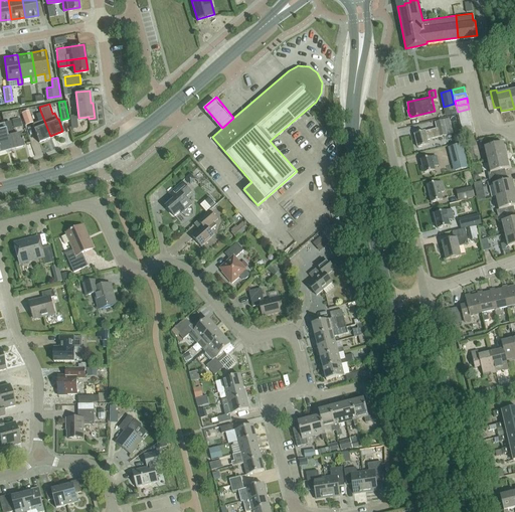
[(21,111),(25,124),(32,121),(28,109),(21,111)]
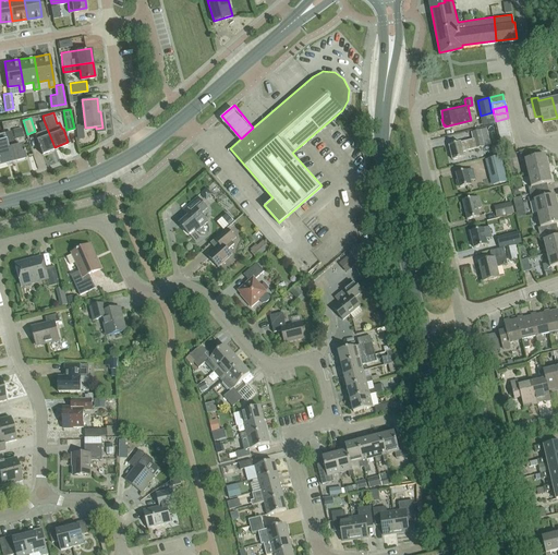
[(25,156),(22,144),(22,143),(14,145),(10,130),(12,130),(9,119),(1,121),(4,131),(12,160),(25,156)]
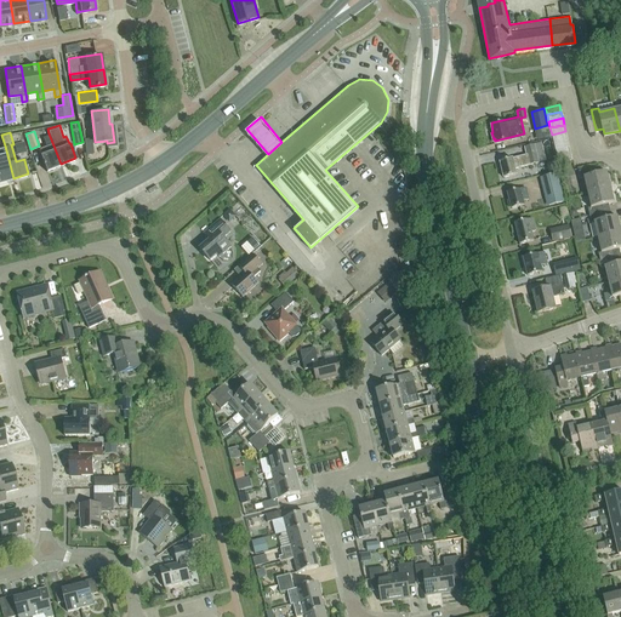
[(46,169),(61,164),(49,133),(41,136),(45,143),(39,146),(39,149),(41,154),(40,154),(46,169)]
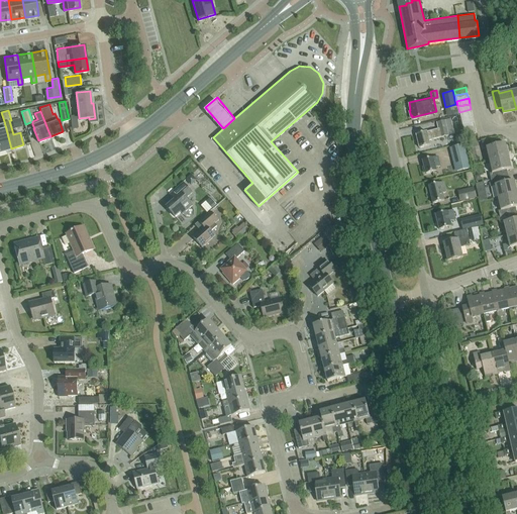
[(460,117),(461,123),(474,120),(473,115),(460,117)]
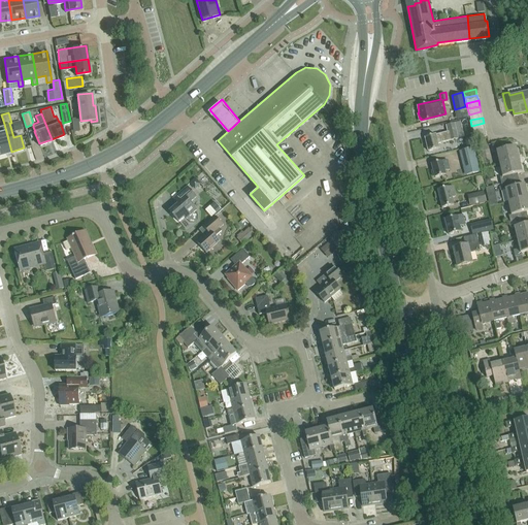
[(20,119),(11,122),(13,130),(15,129),(15,131),(19,130),(21,135),(21,136),(27,134),(26,128),(22,129),(20,119)]
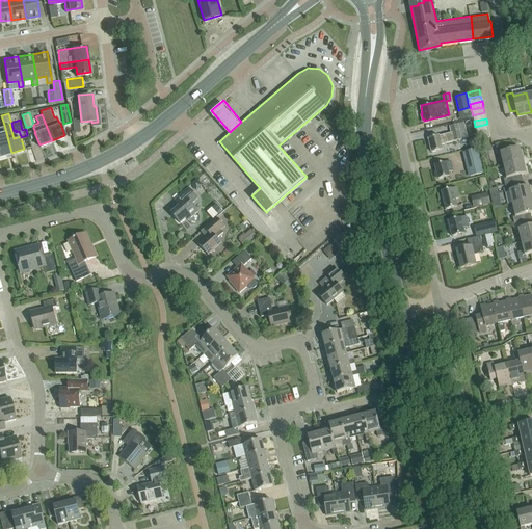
[(445,141),(468,135),(463,120),(449,124),(451,130),(443,132),(428,136),(431,150),(442,147),(441,142),(445,141)]
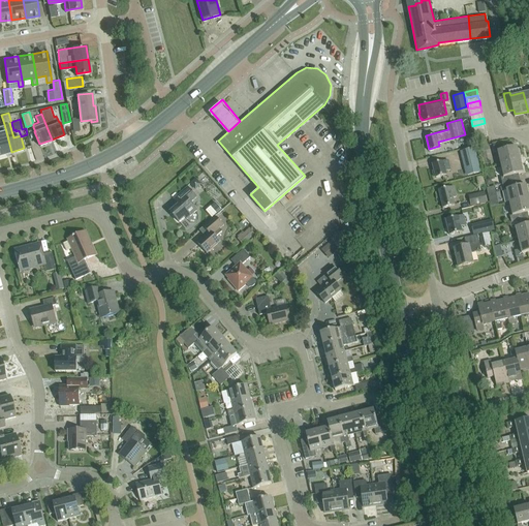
[(472,126),(474,131),(486,128),(485,123),(472,126)]
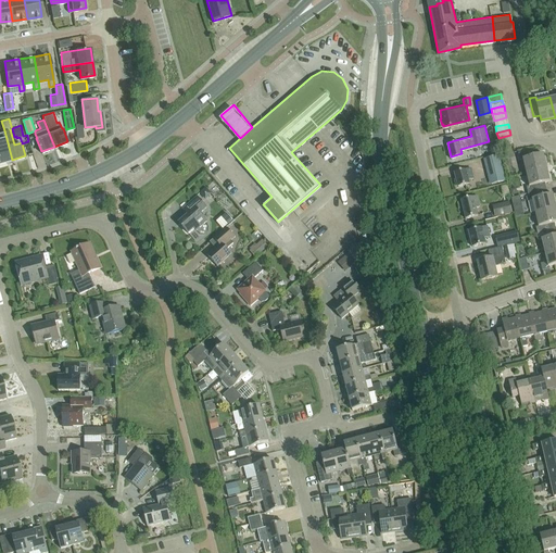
[(0,162),(12,160),(4,130),(0,132),(0,162)]
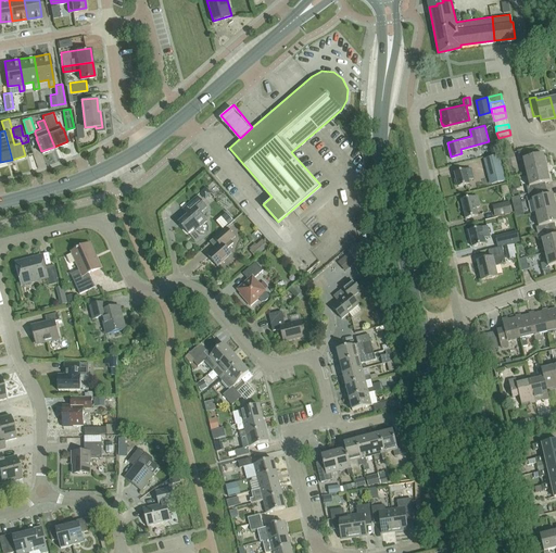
[(513,141),(510,135),(498,138),(500,143),(513,141)]
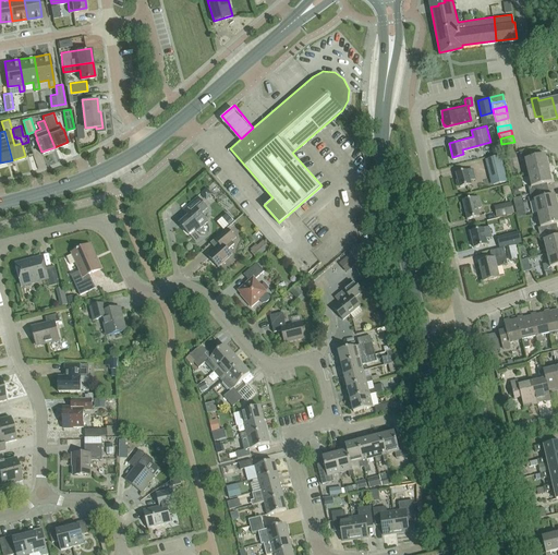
[(524,157),(528,171),(549,166),(546,153),(541,154),(538,147),(520,152),(522,158),(524,157)]
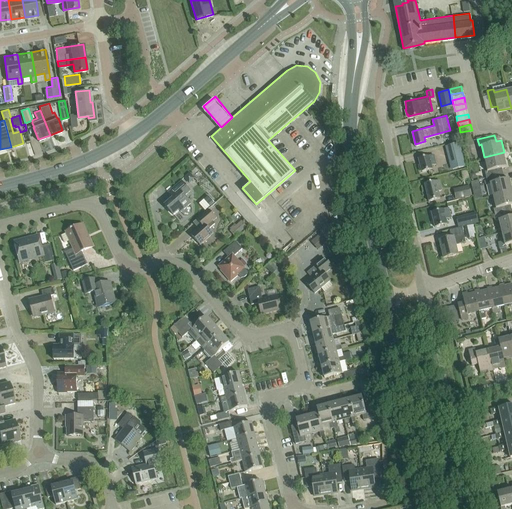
[(459,140),(445,144),(448,156),(455,154),(458,166),(465,164),(462,152),(459,140)]
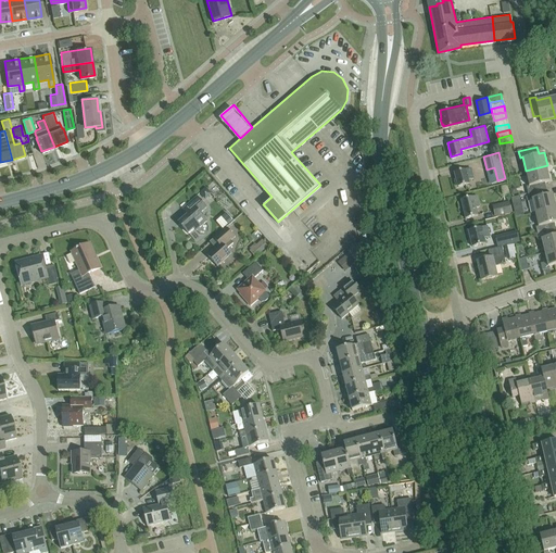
[(468,177),(474,176),(471,165),(454,170),(457,185),(469,181),(468,177)]
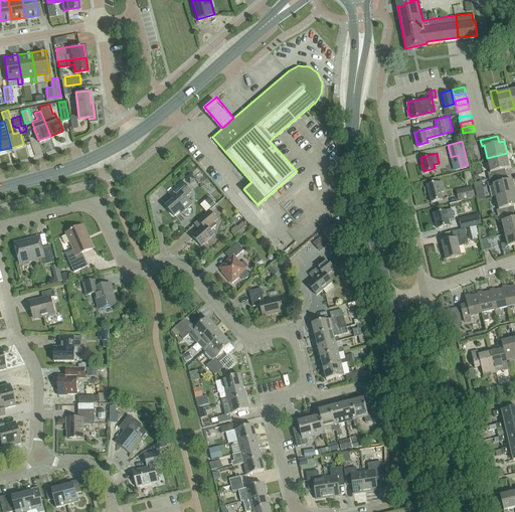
[(490,170),(488,171),(489,177),(506,173),(505,168),(510,166),(507,153),(487,158),(490,170)]
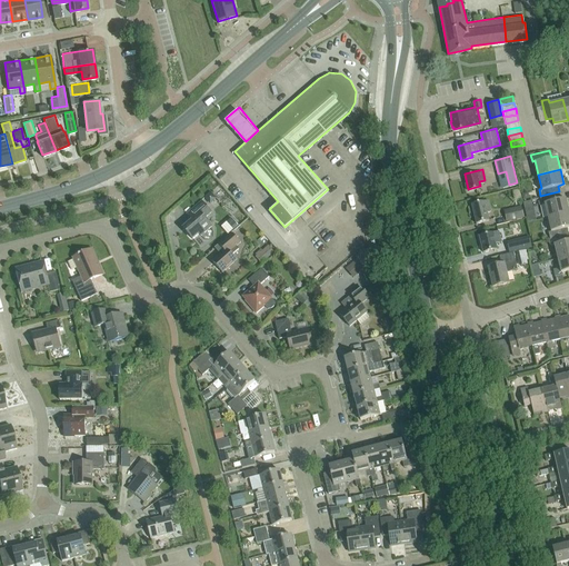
[(561,198),(559,191),(540,196),(542,202),(545,202),(548,216),(568,210),(568,208),(566,197),(561,198)]
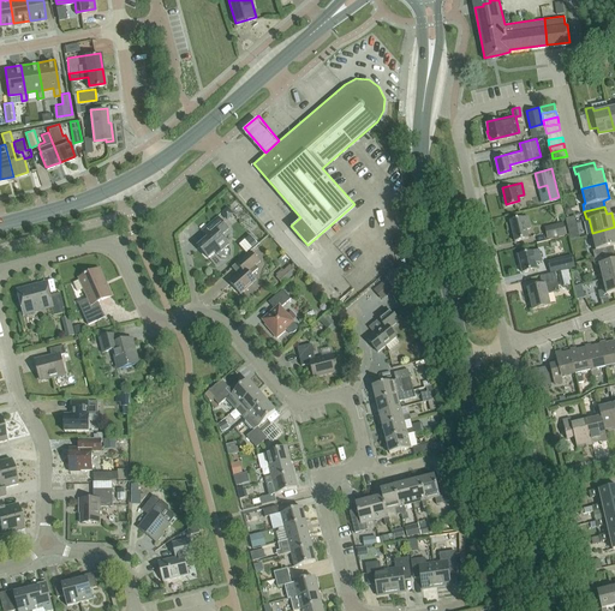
[(526,227),(531,226),(527,214),(509,217),(514,239),(529,235),(526,227)]
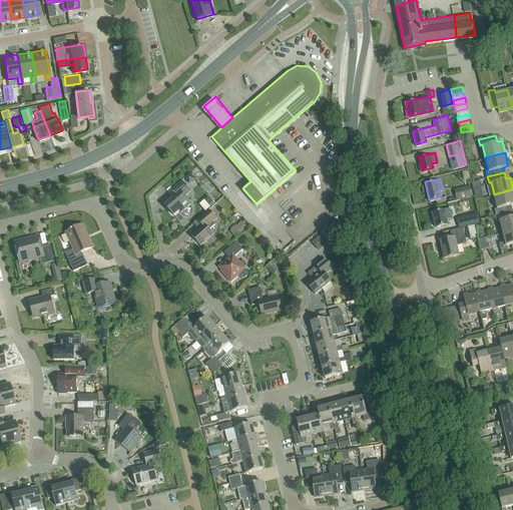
[(181,210),(190,201),(184,194),(190,189),(181,179),(168,190),(173,196),(165,203),(173,213),(179,208),(181,210)]
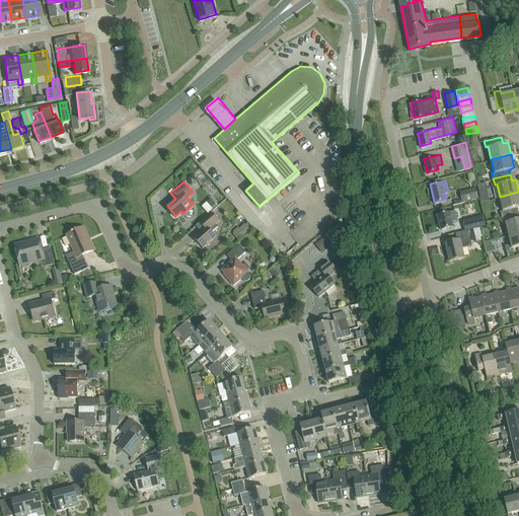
[(487,190),(479,191),(482,200),(489,198),(487,190)]
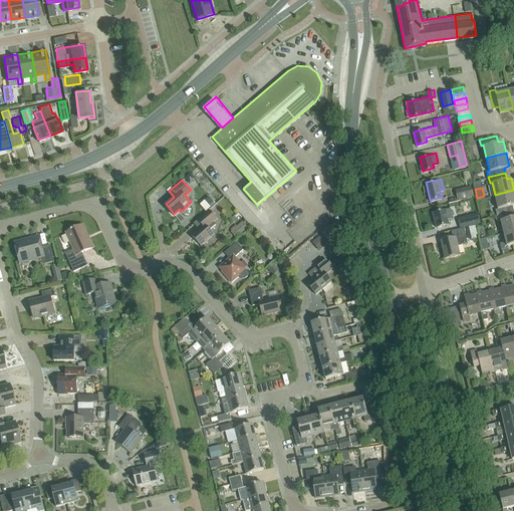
[(513,203),(513,190),(495,195),(498,207),(496,208),(497,214),(513,210),(512,204),(513,203)]
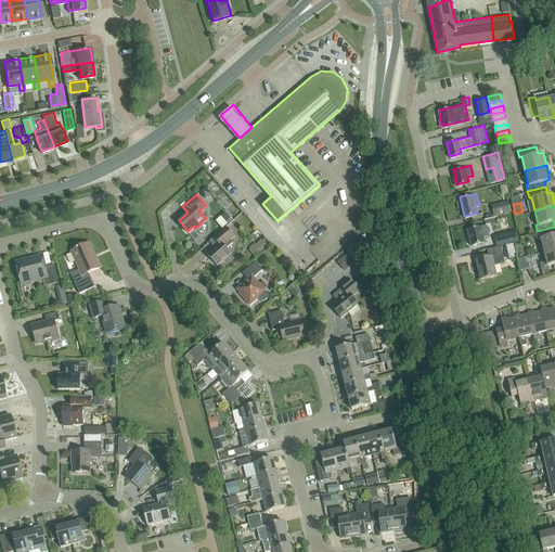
[(226,210),(221,215),(228,221),(232,217),(226,210)]
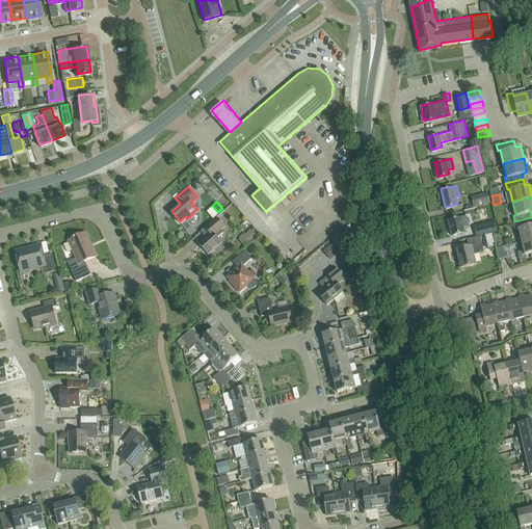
[(463,225),(468,223),(466,214),(448,218),(452,234),(464,231),(463,225)]
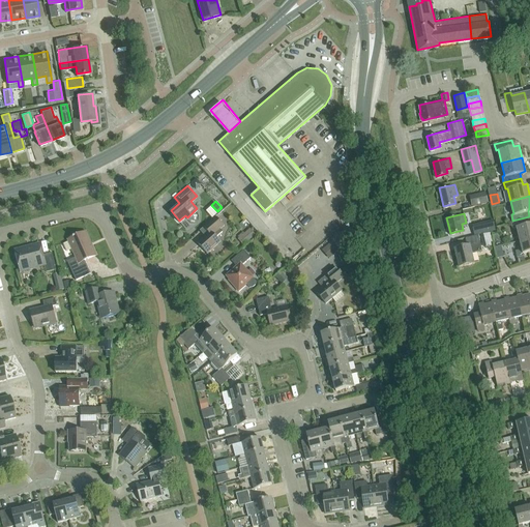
[(219,239),(215,234),(222,229),(219,227),(224,224),(215,214),(203,225),(209,232),(198,241),(206,251),(219,239)]
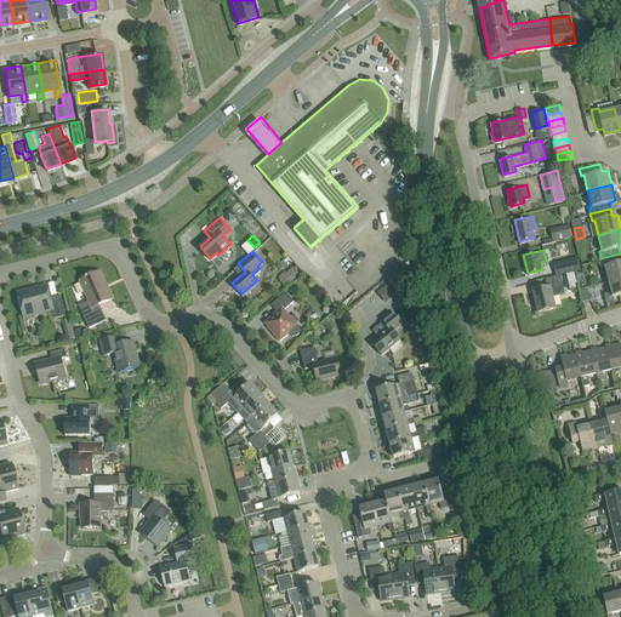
[(620,253),(600,258),(602,266),(605,264),(609,279),(620,276),(620,253)]
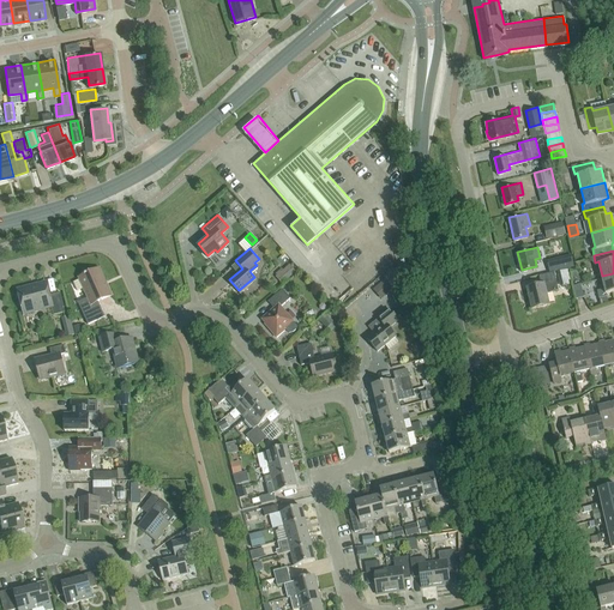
[(567,259),(553,263),(549,263),(551,270),(569,265),(567,259)]
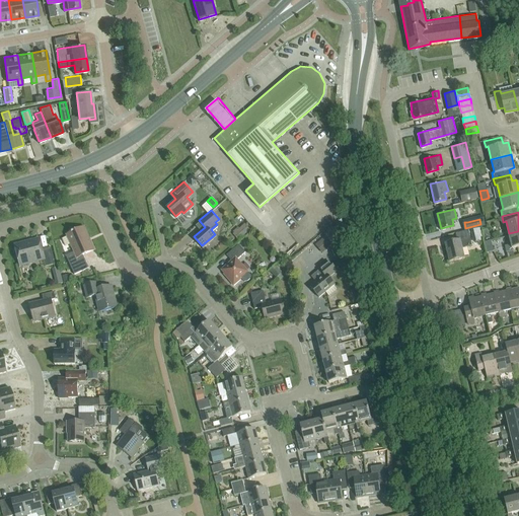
[(234,231),(239,237),(250,228),(244,221),(234,231)]
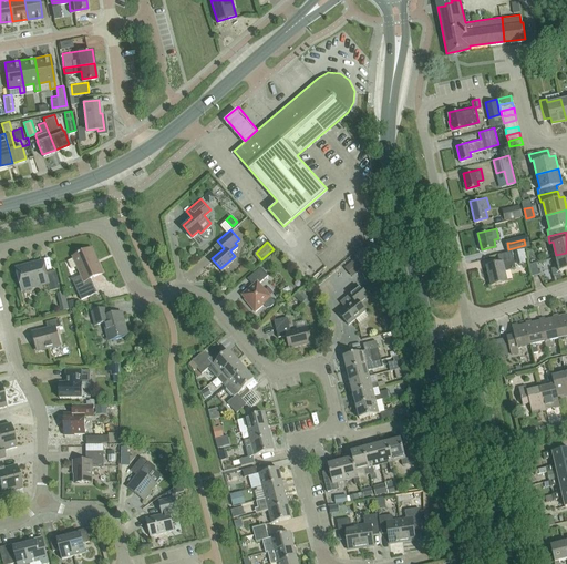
[(91,246),(73,255),(68,258),(71,266),(78,264),(82,273),(72,277),(81,297),(96,290),(90,276),(102,270),(91,246)]
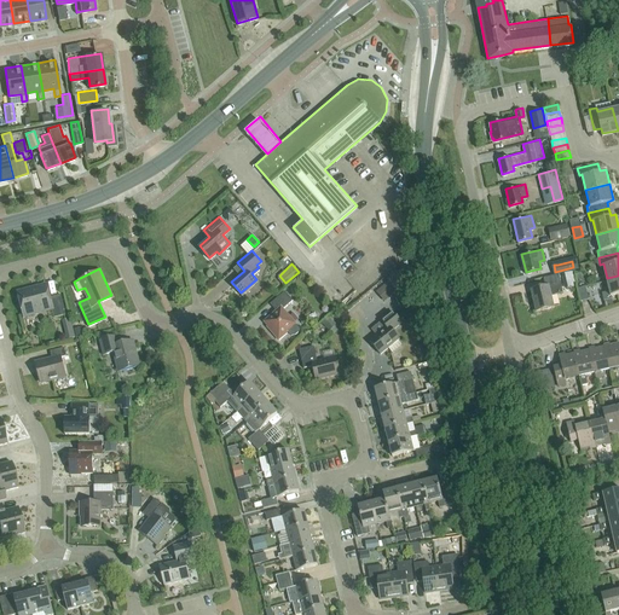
[(554,305),(551,293),(562,290),(559,272),(543,276),(545,284),(531,288),(536,309),(554,305)]
